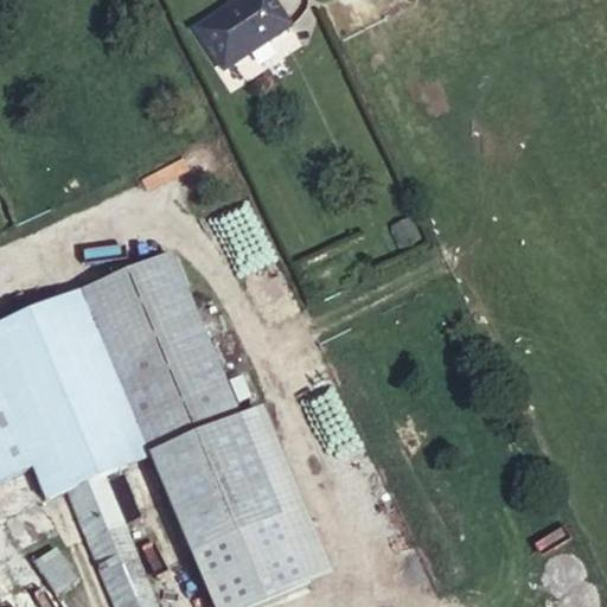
[(231,0),(197,24),(225,65),(291,20),(278,0),(231,0)]
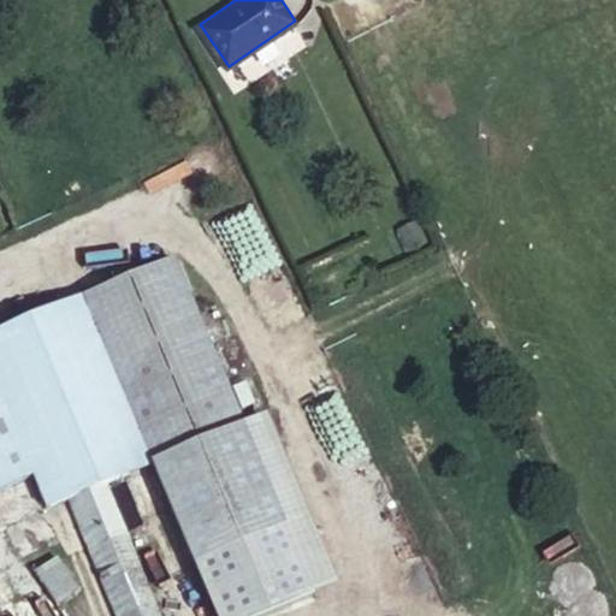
[(173,255),(81,292),(148,460),(188,561),(280,525),(173,255)]
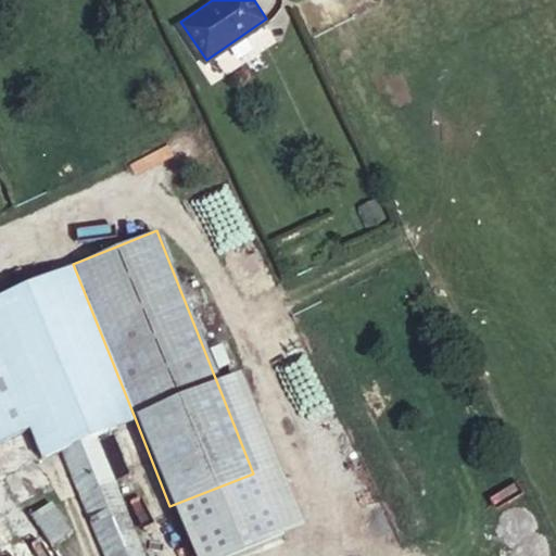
[(134,415),(73,264),(0,292),(0,369),(22,425),(34,455),(134,415)]
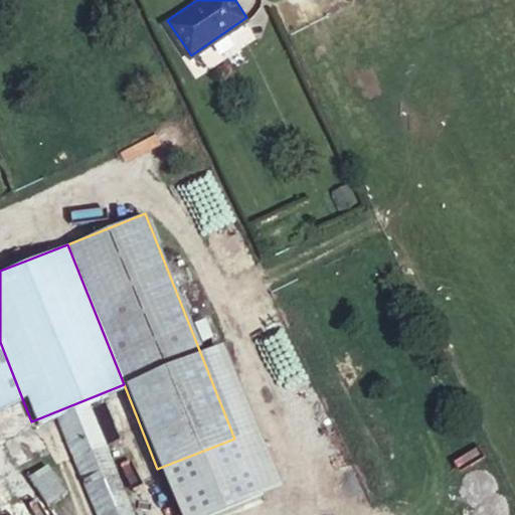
[(0,401),(20,393),(0,342),(0,401)]
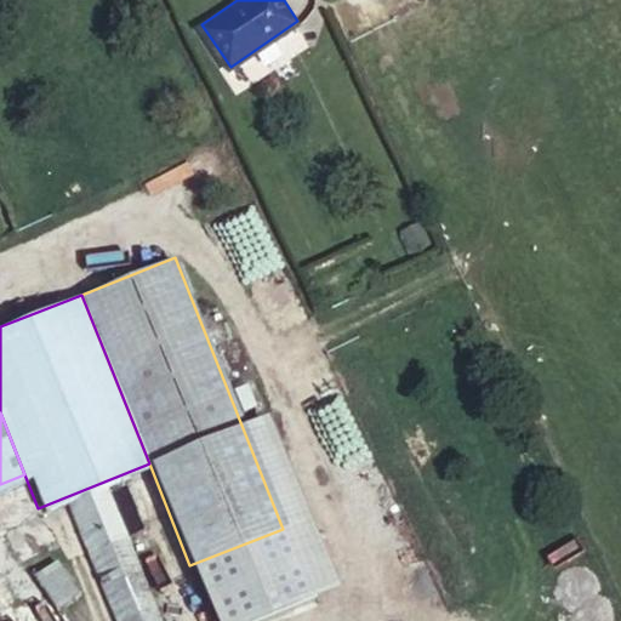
[(70,505),(112,620),(160,620),(112,489),(70,505)]
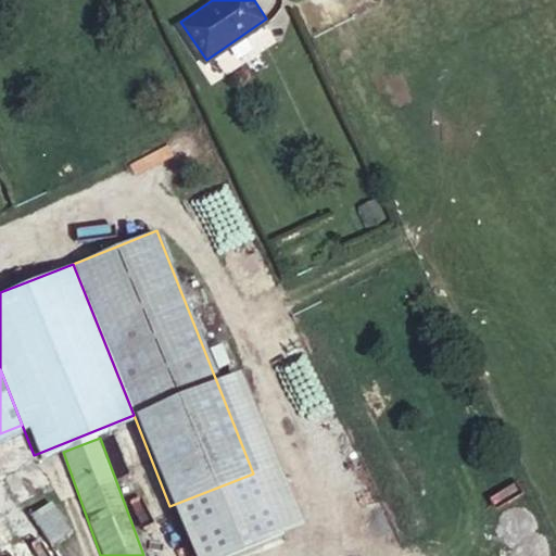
[(61,528),(40,498),(21,512),(40,542),(61,528)]
